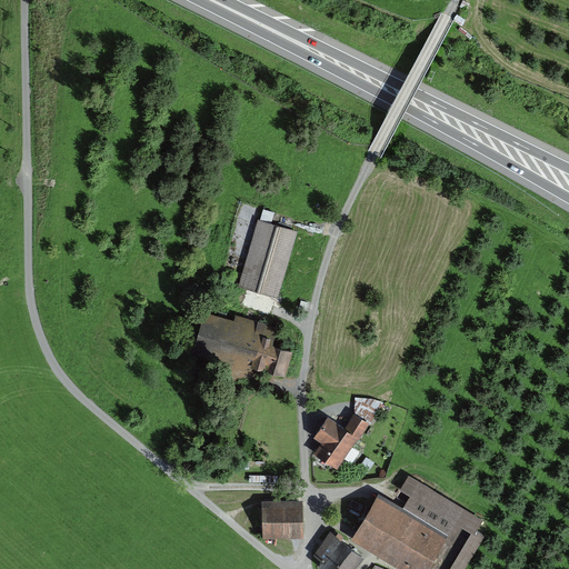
[(297,232),(257,220),(238,286),(278,298),(297,232)]
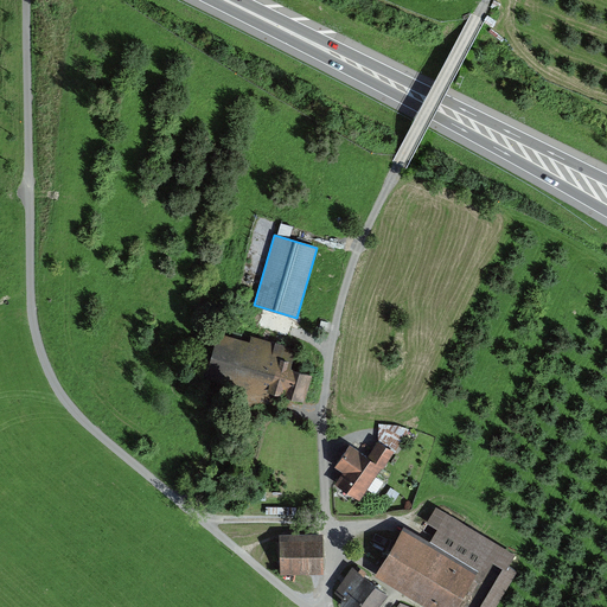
[(273,366),(279,345),(219,326),(203,381),(285,406),(295,372),(273,366)]
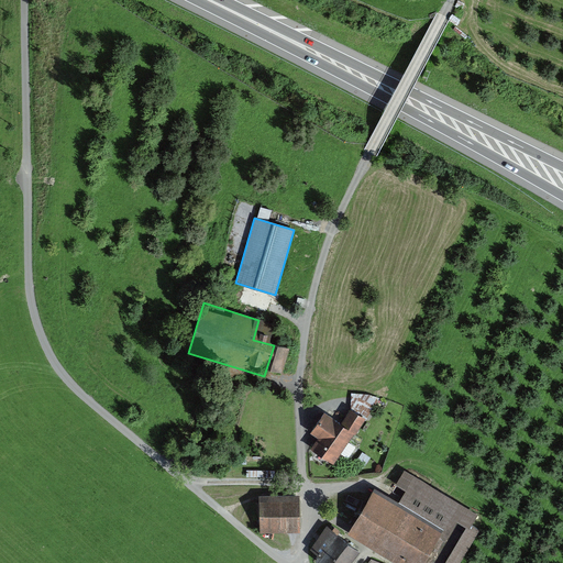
[(338,464),(367,418),(354,409),(343,427),(329,417),(318,434),(310,446),(338,464)]
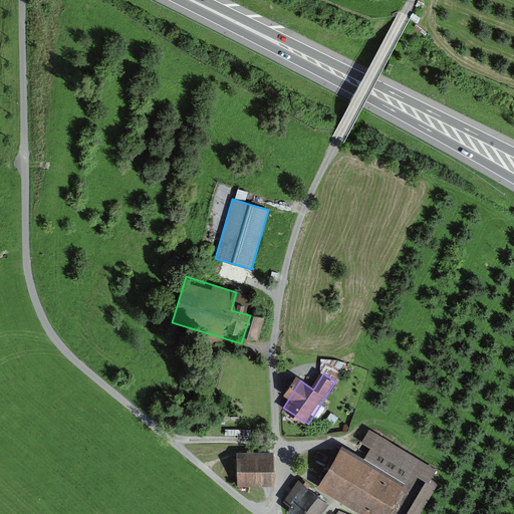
[(441,471),(370,429),(361,444),(371,450),(365,458),(342,444),(318,485),(365,513),(422,513),(440,484),(435,481),(441,471)]
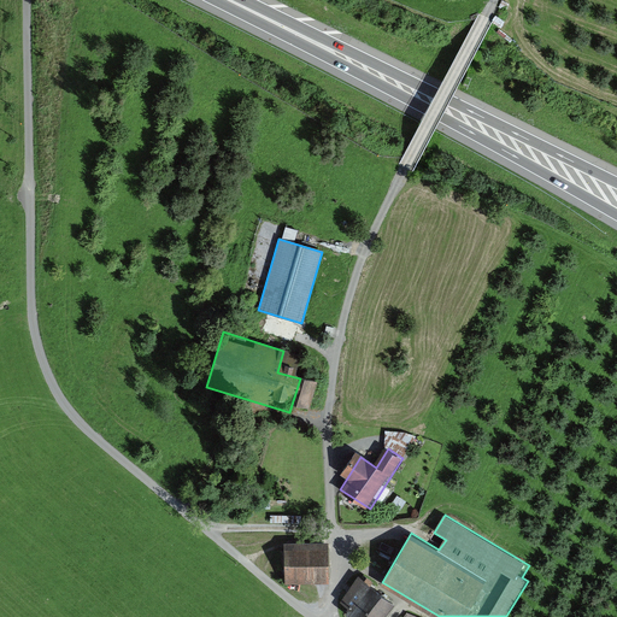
[(283,583),(328,583),(328,545),(283,545),(283,583)]
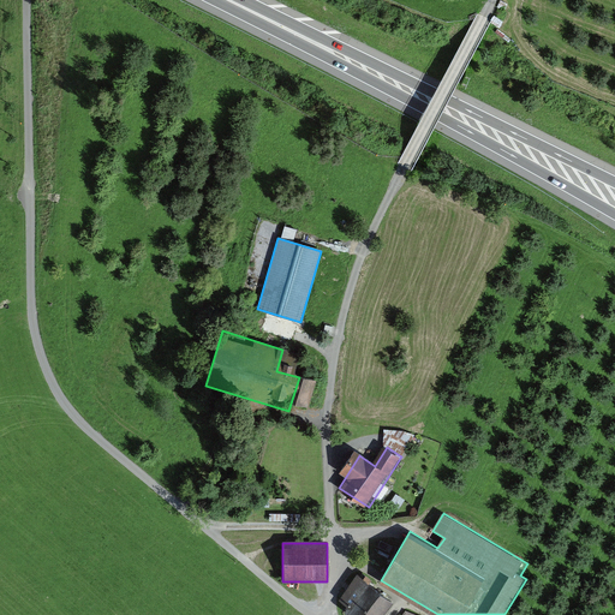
[(350,614),(382,614),(393,602),(358,573),(341,593),(345,610),(350,614)]
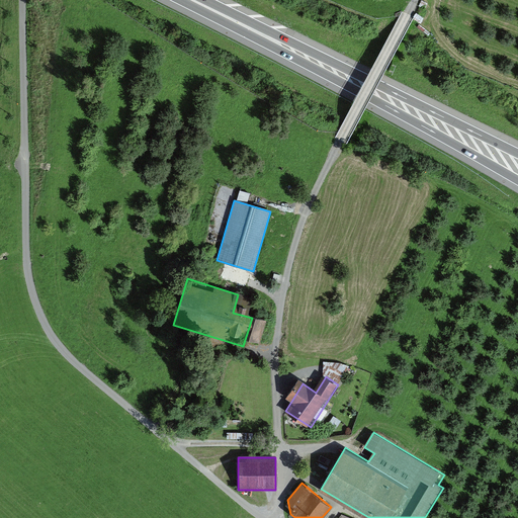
All buildings are outlined.
